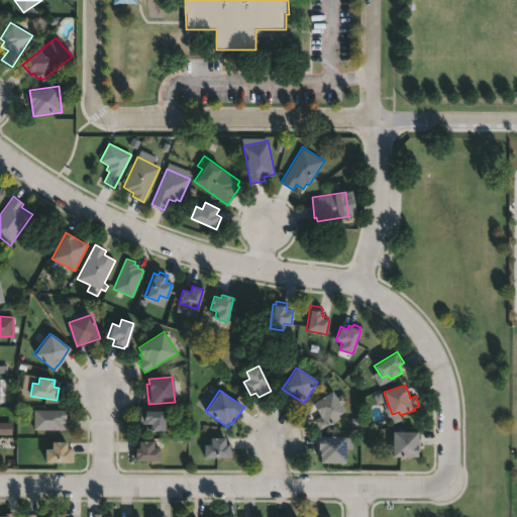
[(333,391),(337,397),(342,394),(346,401),(342,404),(346,411),(339,416),(341,418),(320,430),(314,420),(321,415),(313,404),(333,391)]
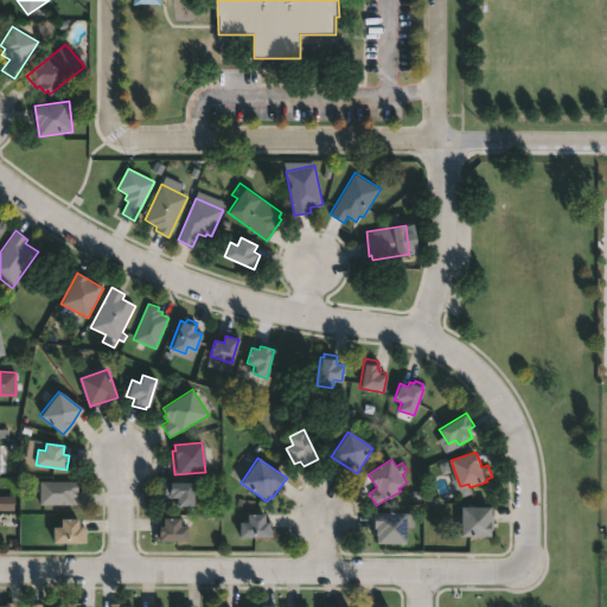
[(74,505),(40,505),(40,481),(78,481),(78,491),(76,491),(76,498),(74,498),(74,505)]
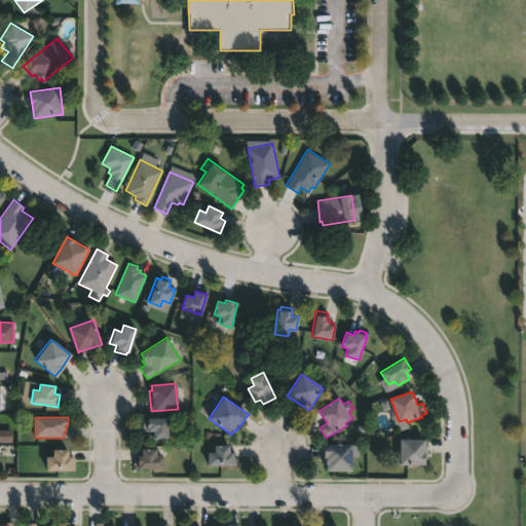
[(168,429),(168,439),(154,439),(154,431),(149,431),(149,429),(147,429),(148,418),(168,418),(168,429)]
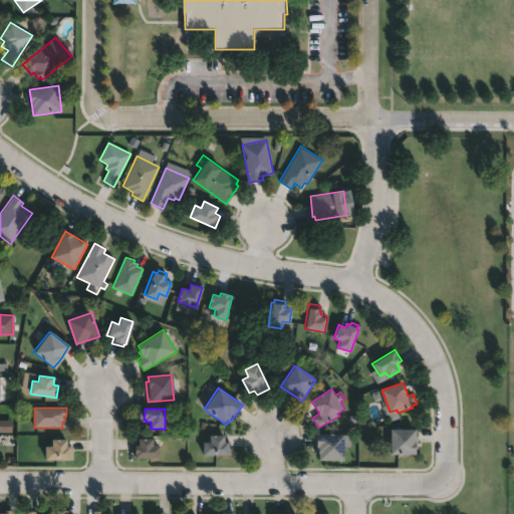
[(0,421),(10,421),(10,433),(0,433),(0,421)]
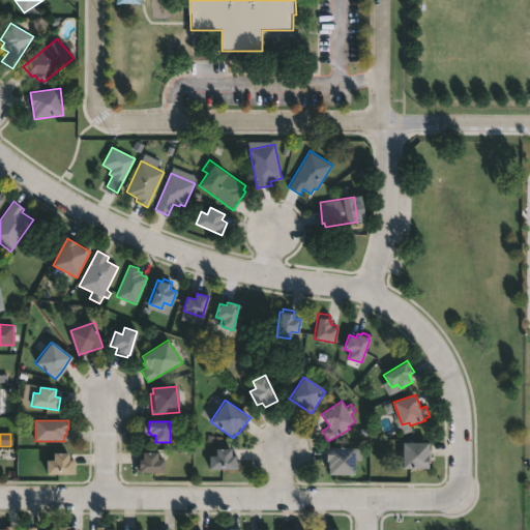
[(431,468),(403,468),(404,443),(432,443),(431,468)]
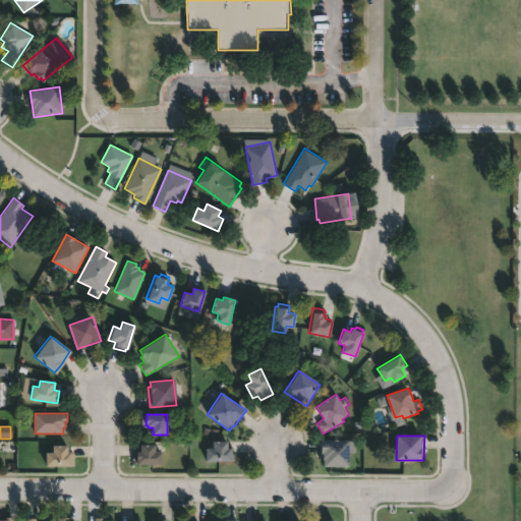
[(234,449),(234,462),(206,461),(206,448),(213,448),(213,441),(228,442),(228,448),(234,449)]
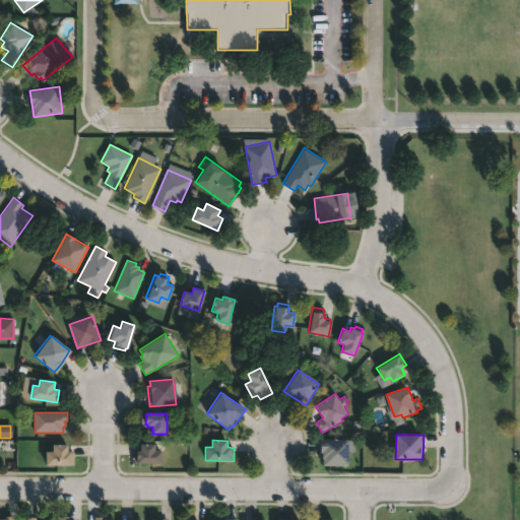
[(349,440),(349,467),(324,467),(323,453),(321,453),(321,440),(349,440)]
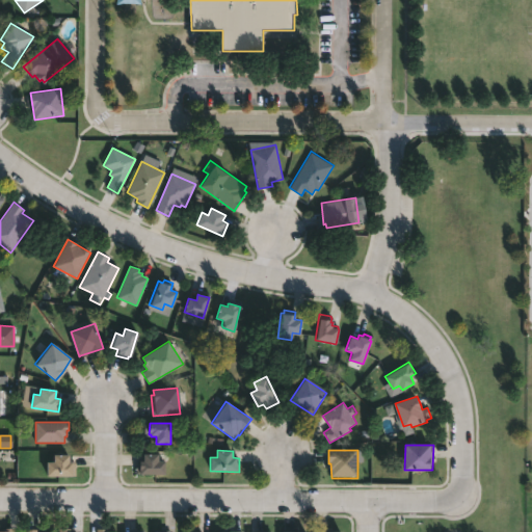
[(159,454),(159,461),(165,461),(165,475),(140,475),(140,461),(143,461),(143,454),(159,454)]
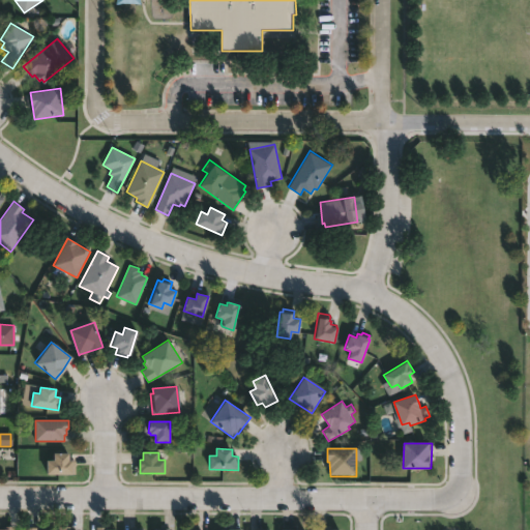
[(69,453),(69,461),(76,461),(76,474),(47,475),(47,461),(54,461),(54,453),(69,453)]
